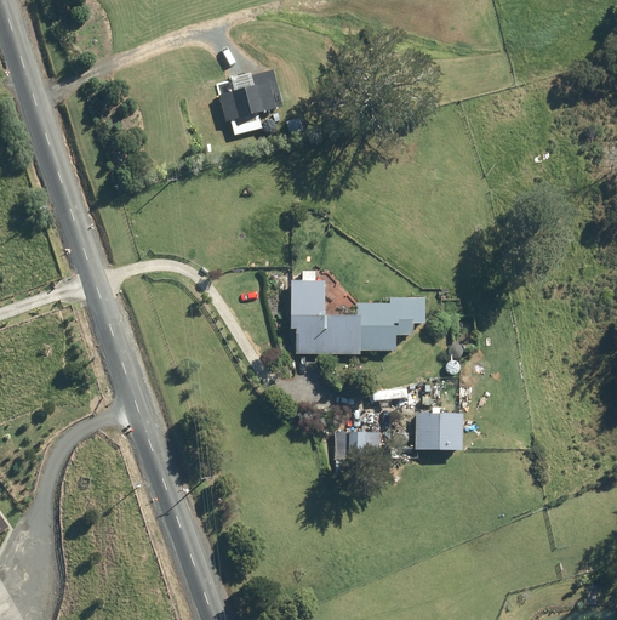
[(270,80),(210,96),(217,125),(278,109),(270,80)]
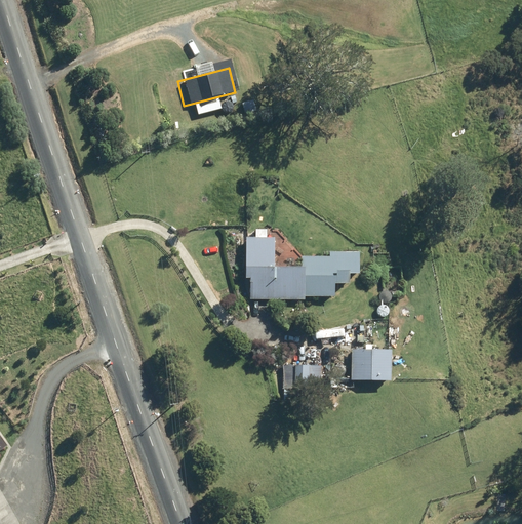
[(329,257),(303,256),(303,268),(278,268),(278,236),(245,236),(245,279),(250,279),(249,298),(303,299),(303,295),(334,295),(334,273),(359,273),(360,253),(329,252),(329,257)]
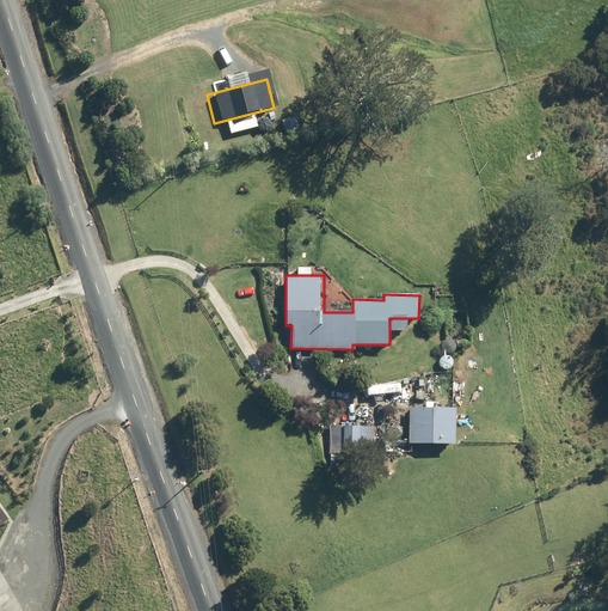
[(455,407),(410,407),(410,441),(455,443),(455,407)]
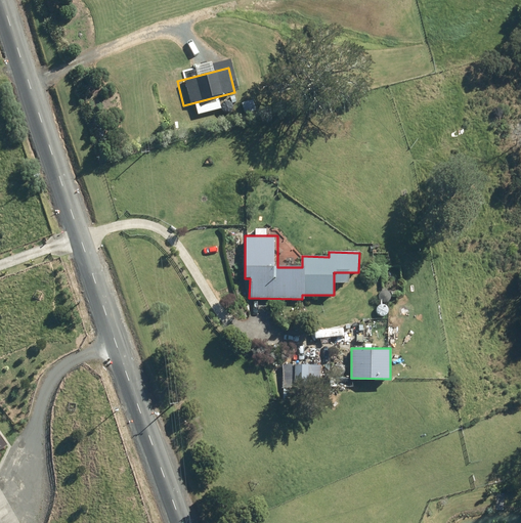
[(318,389),(318,363),(281,363),(281,389),(318,389)]
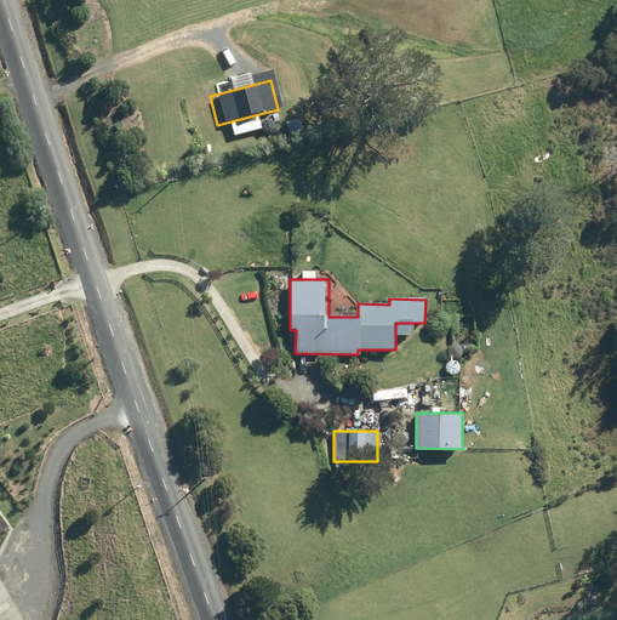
All buildings are outlined.
